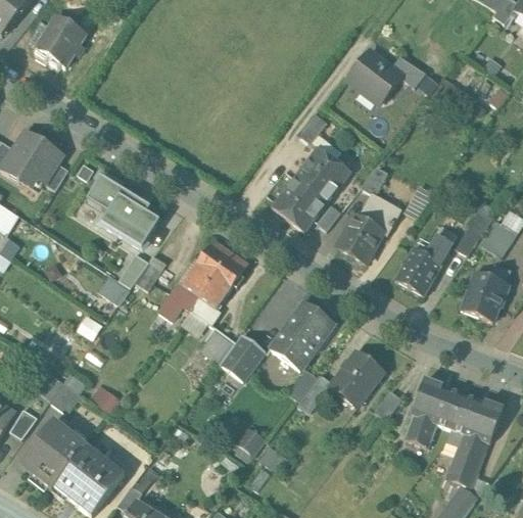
[(0,0),(0,34),(2,36),(31,0),(0,0)]
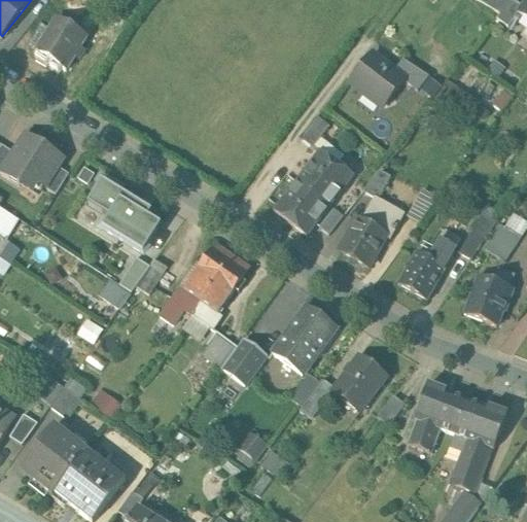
[(481,0),(499,11),(508,0),(481,0)]
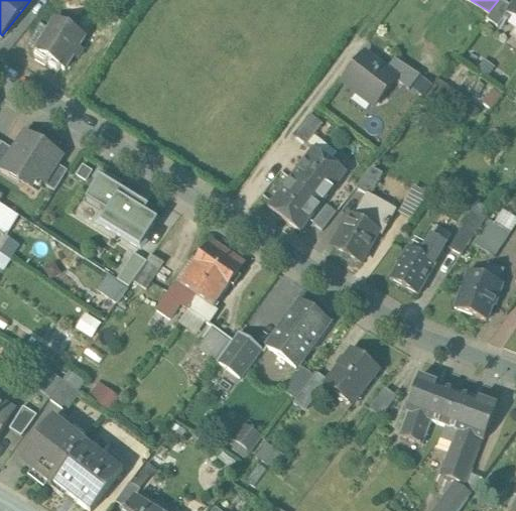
[(489,11),(486,16),(497,24),(507,11),(506,10),(511,4),(506,0),(498,0),(489,11)]
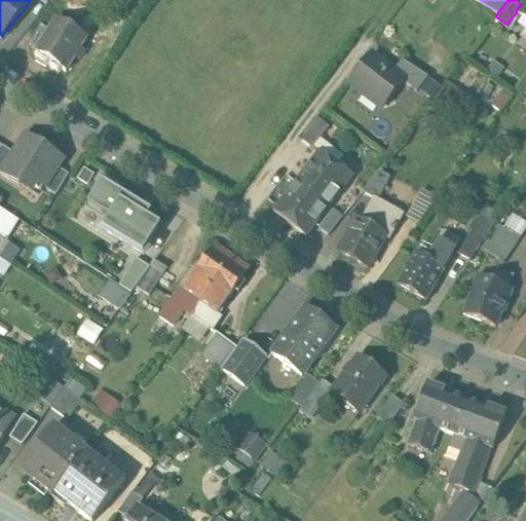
[(523,0),(521,4),(516,10),(517,11),(525,17),(525,0),(523,0)]
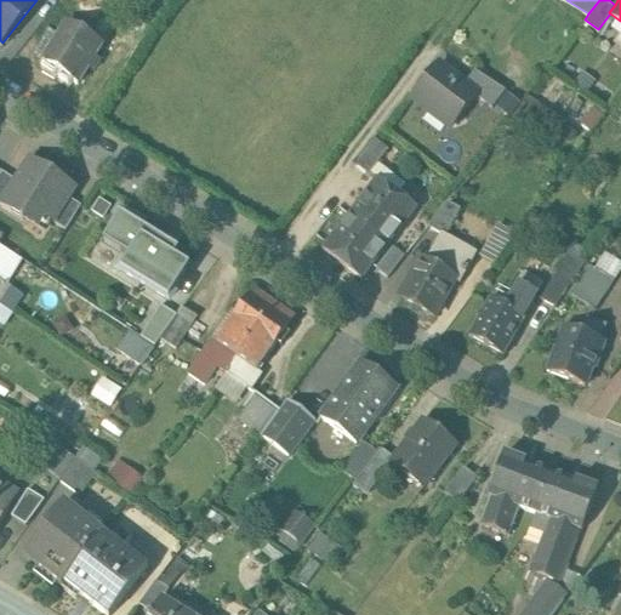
[(102,40),(67,18),(41,58),(78,80),(102,40)]
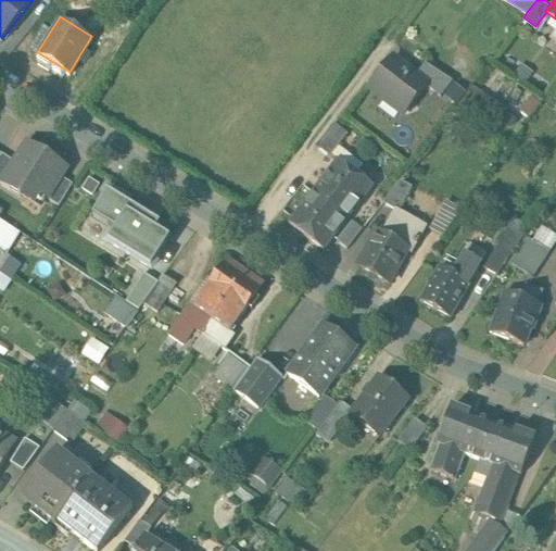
[(465,66),(449,55),(443,65),(459,75),(465,66)]
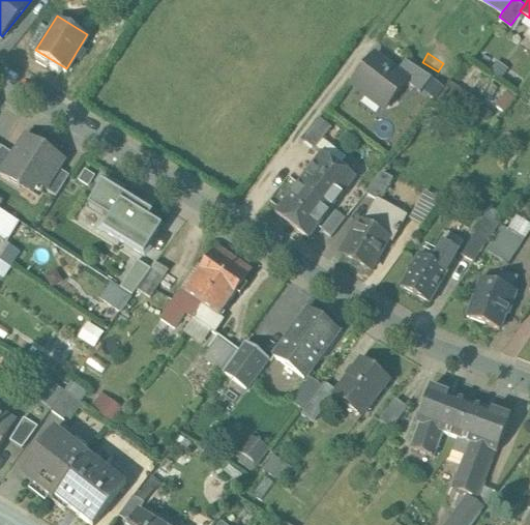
[(395,71),(373,54),(352,80),(385,106),(406,80),(406,79),(395,71)]
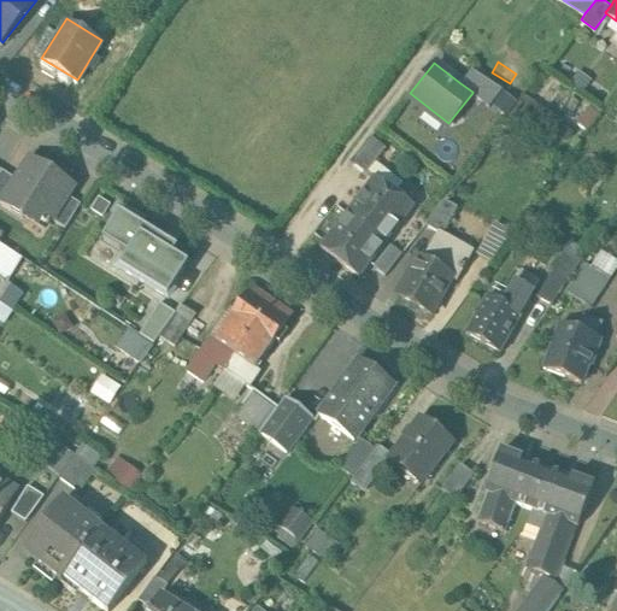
[(503,88),(471,68),(460,83),(472,92),(472,93),(488,105),(503,88)]
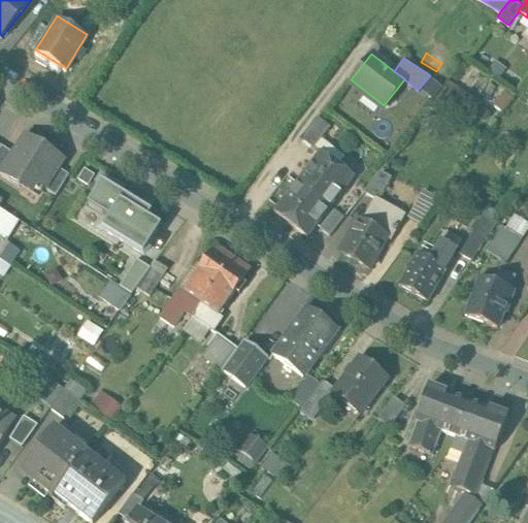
[(506,86),(494,103),(502,108),(515,92),(506,86)]
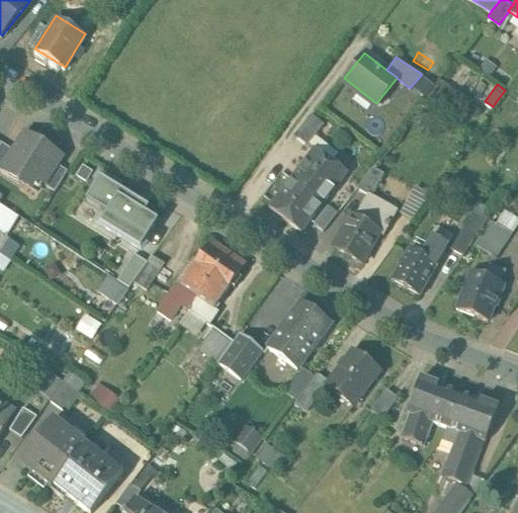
[(311,112),(294,133),(308,143),(324,121),(311,112)]
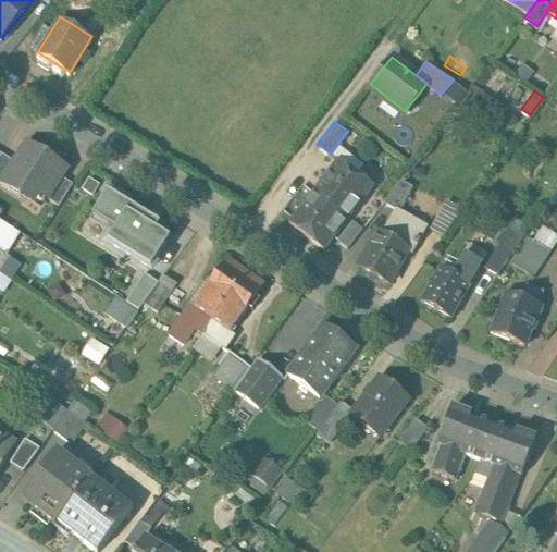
[(70,164),(26,136),(12,158),(0,175),(0,181),(41,208),(50,196),(62,175),(70,164)]
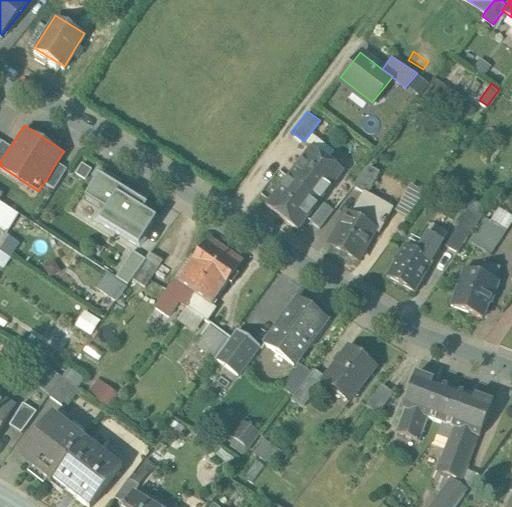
[(0,161),(11,145),(4,140),(0,147),(0,161)]
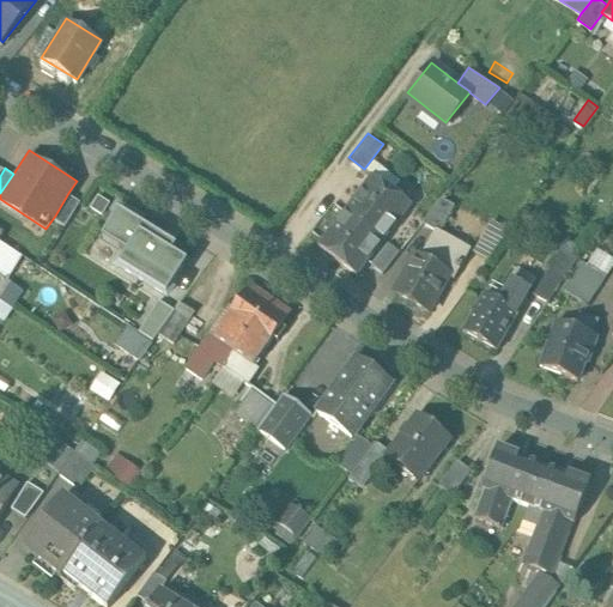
[(411,201),(371,173),(345,207),(384,237),(411,201)]
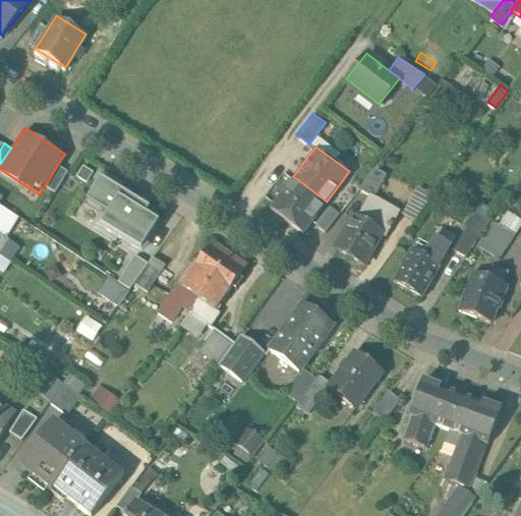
[(58,164),(47,183),(55,188),(67,170),(58,164)]
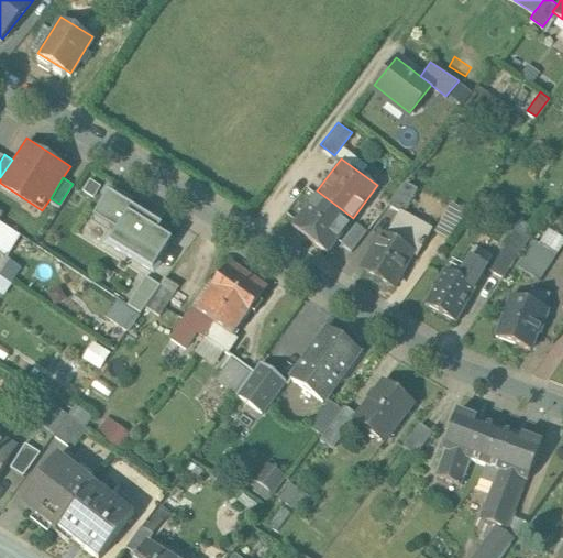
[(405,179),(387,203),(399,209),(400,208),(404,210),(418,186),(405,179)]
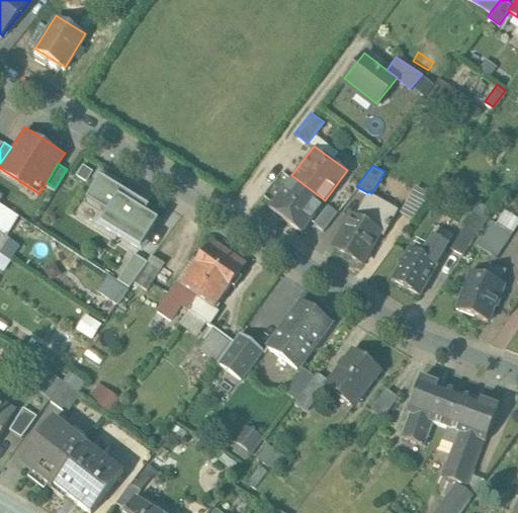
[(145,210),(149,204),(100,174),(86,196),(107,209),(100,221),(141,246),(158,219),(145,210)]
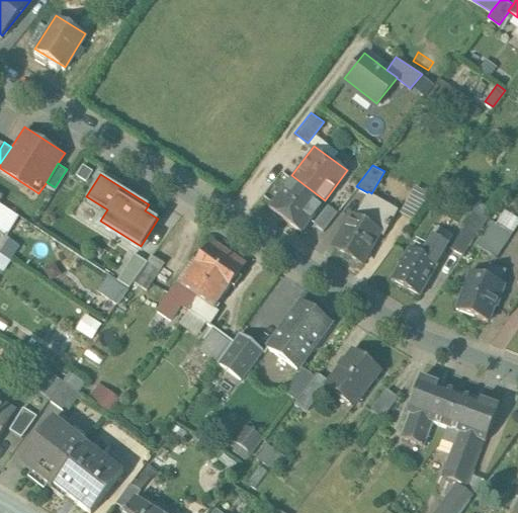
[(325,200),(291,175),(268,205),(301,231),(325,200)]
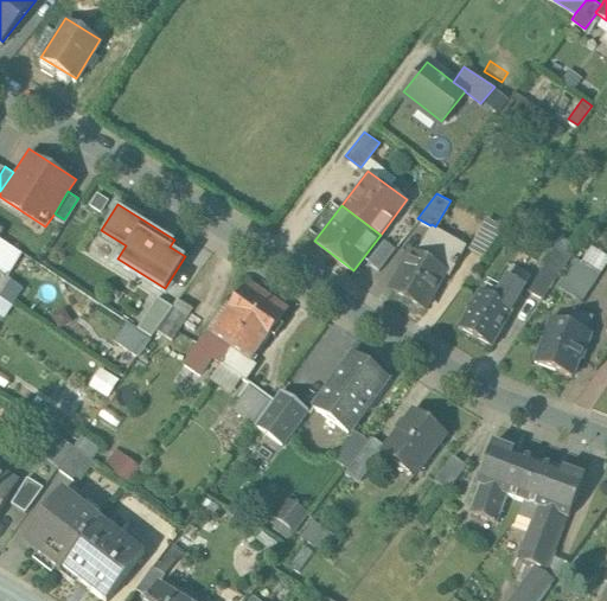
[(430,225),(415,253),(410,250),(390,286),(425,306),(443,270),(449,274),(466,244),(435,227),(432,224),(430,225)]
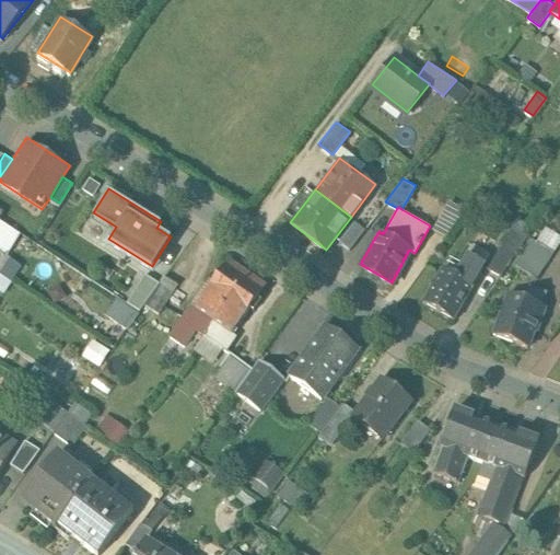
[(353,220),(339,239),(349,247),(364,228),(353,220)]
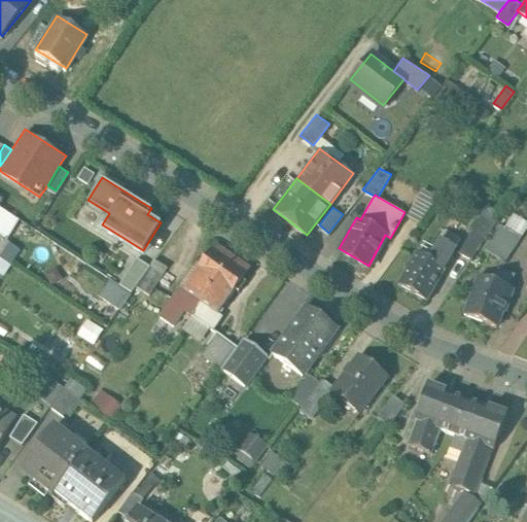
[(481,212),(459,251),(470,257),(496,220),(481,212)]
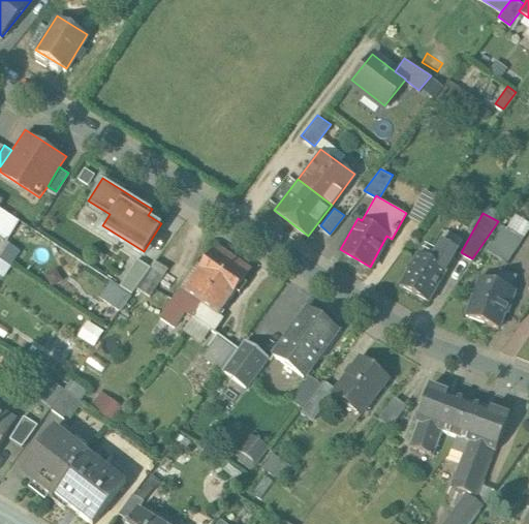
[(523,236),(501,222),(485,247),(506,260),(523,236)]
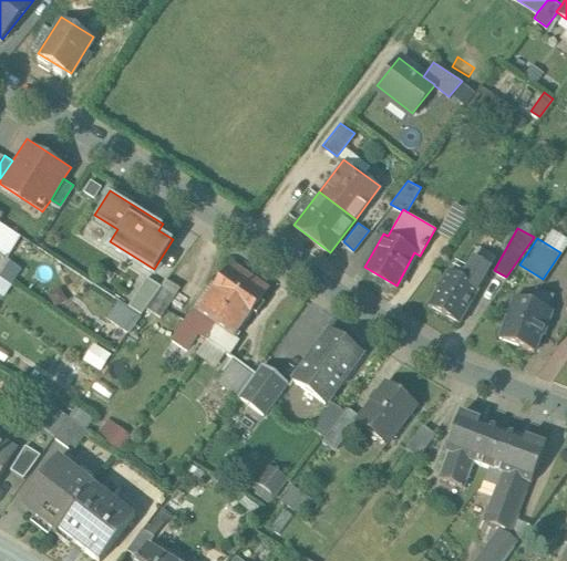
[(0,272),(10,258),(0,250),(0,272)]
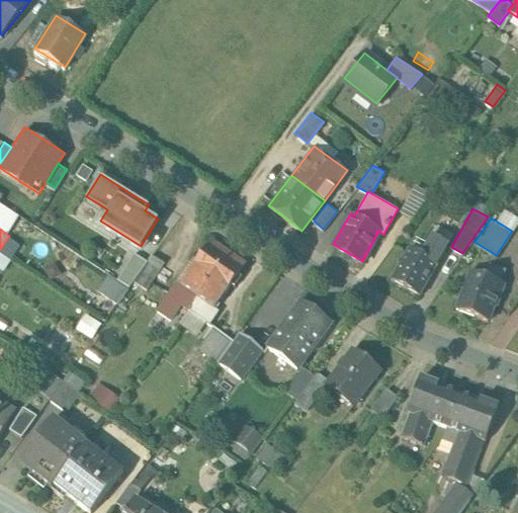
[(421,253),(409,246),(391,277),(420,293),(437,263),(436,262),(448,242),(432,233),(421,253)]
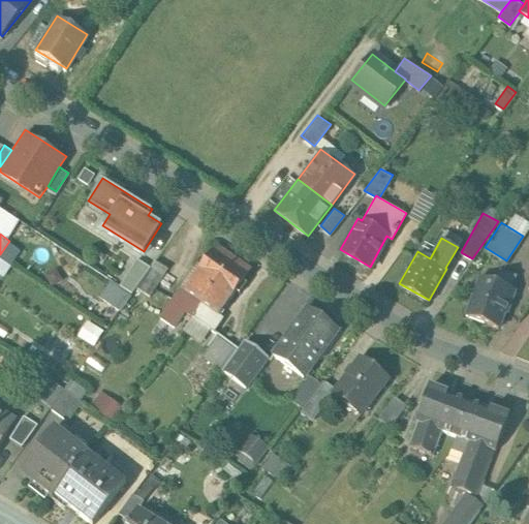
[(216,244),(185,288),(181,285),(172,300),(192,314),(192,313),(232,255),(216,244)]
